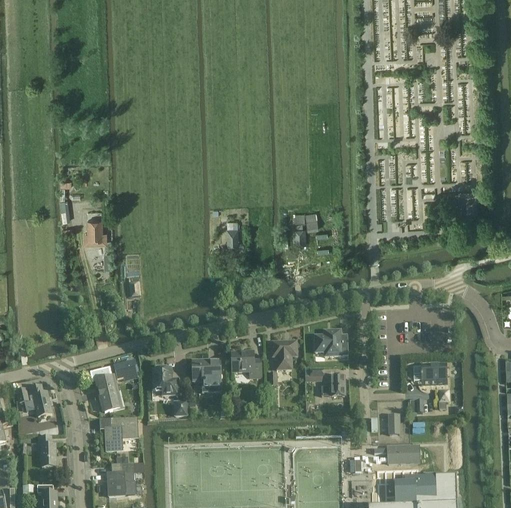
[(460,222),(460,201),(450,201),(451,222),(460,222)]
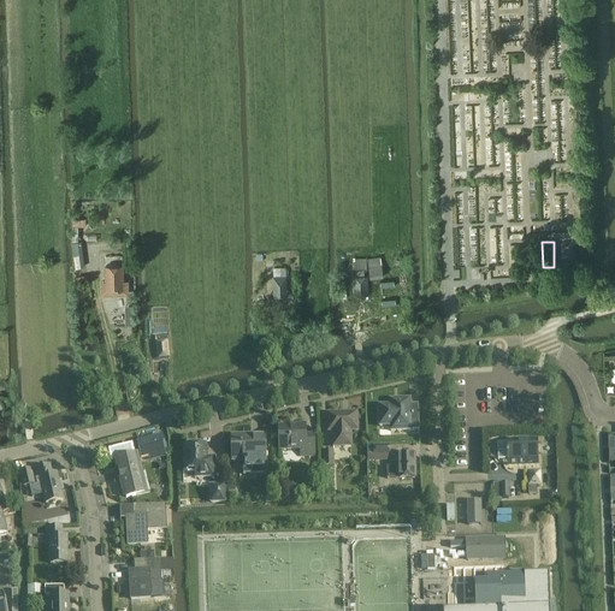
[(382,261),(380,253),(366,254),(368,274),(383,273),(382,261)]
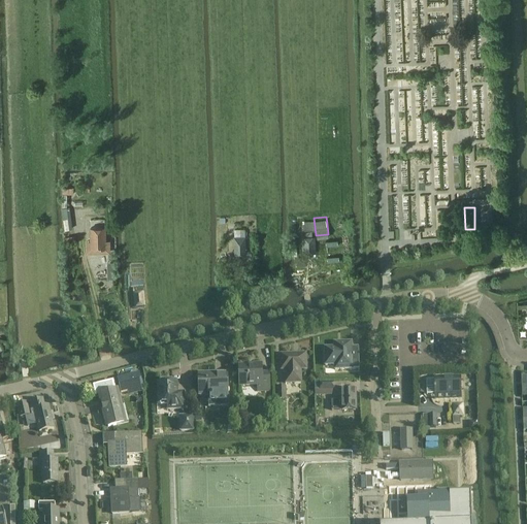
[(314,226),(314,218),(302,218),(302,227),(314,226)]
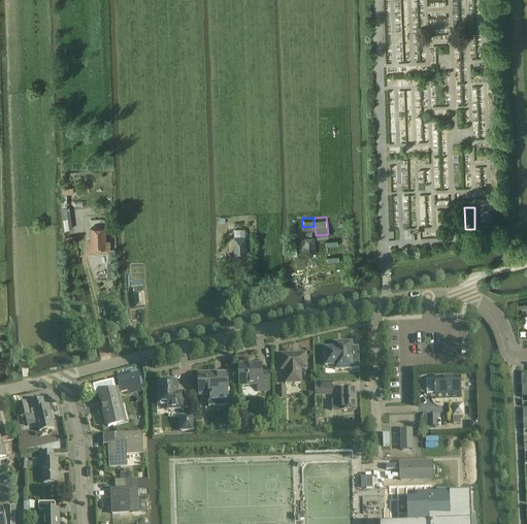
[(104,244),(104,224),(90,225),(90,246),(104,244)]
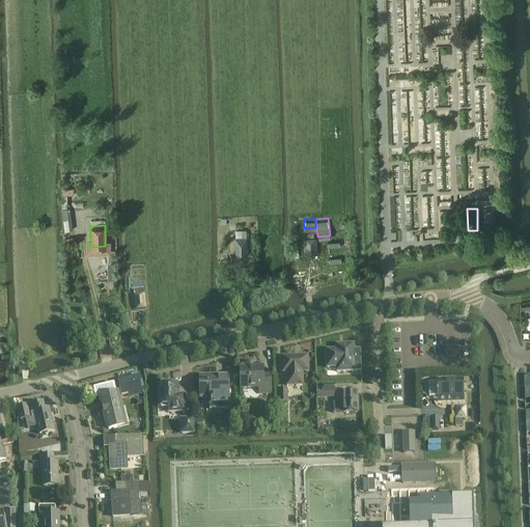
[(241,227),(235,227),(235,251),(246,251),(246,227),(241,227)]
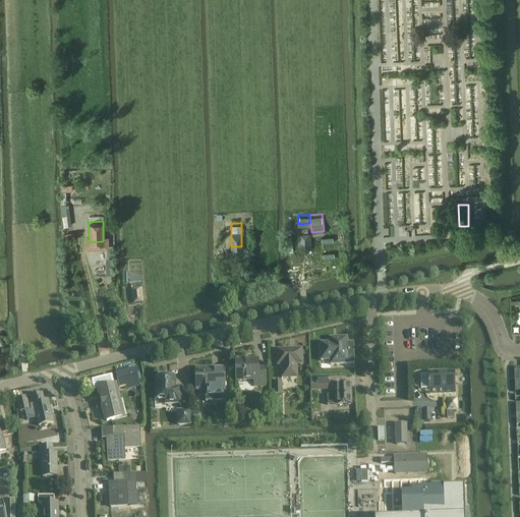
[(307,229),(307,225),(300,225),(300,230),(297,230),(298,246),(311,245),(310,229),(307,229)]
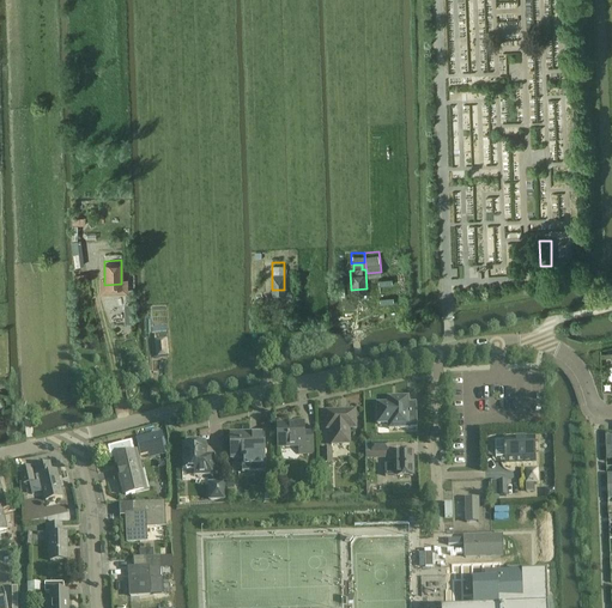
[(165,334),(152,336),(153,353),(168,352),(165,334)]
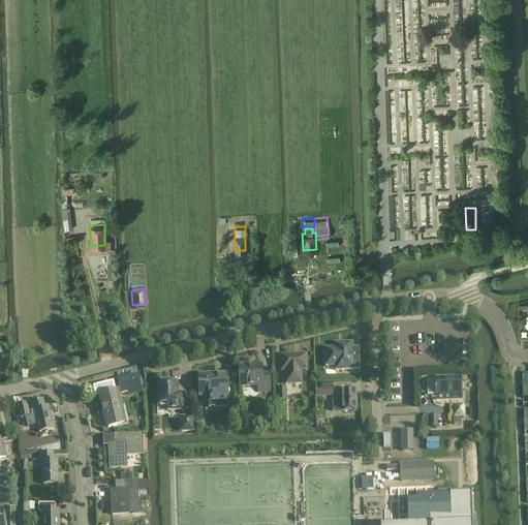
[(351,353),(351,339),(341,340),(337,340),(335,340),(334,342),(334,343),(334,344),(328,345),(327,345),(325,346),(324,347),(324,349),(323,349),(324,363),(334,362),(334,367),(359,366),(359,353),(351,353)]
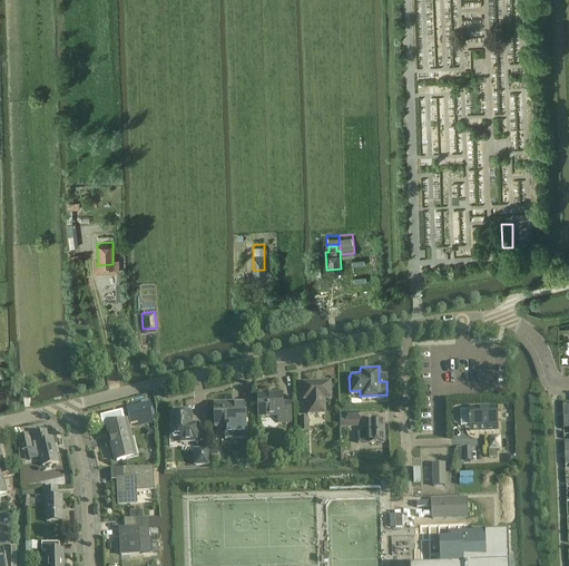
[(329,394),(329,379),(302,380),(303,396),(307,396),(307,410),(320,410),(321,409),(323,408),(323,406),(323,394),(329,394)]
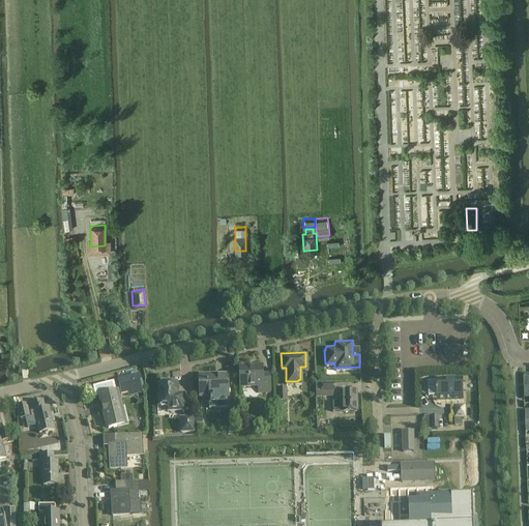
[(261,372),(261,364),(239,364),(239,383),(258,383),(258,388),(269,388),(268,371),(261,372)]
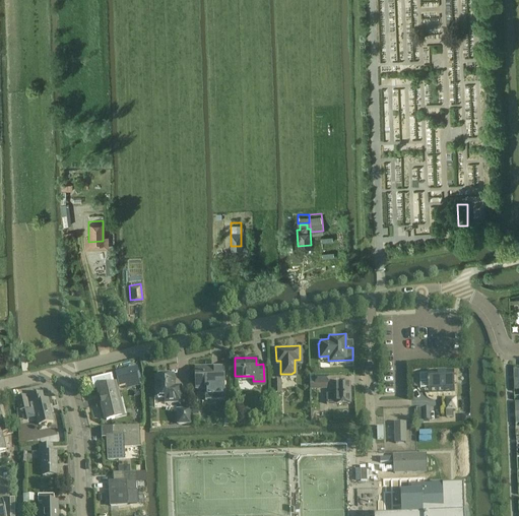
[(223,396),(222,364),(222,368),(211,369),(211,365),(194,365),(195,386),(208,386),(208,397),(223,396)]
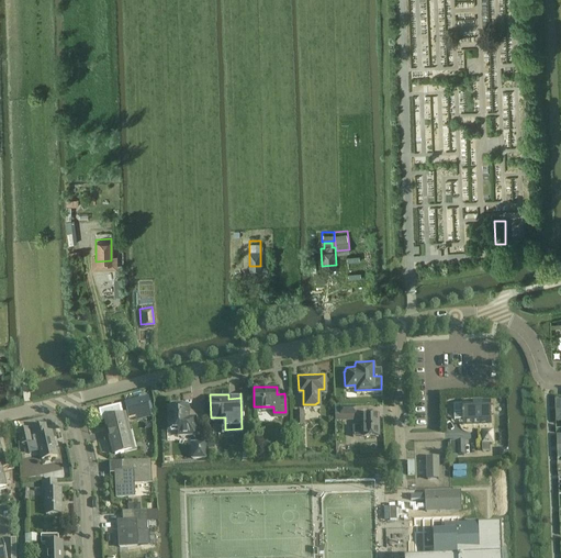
[(139,398),(124,401),(127,413),(142,410),(139,398)]
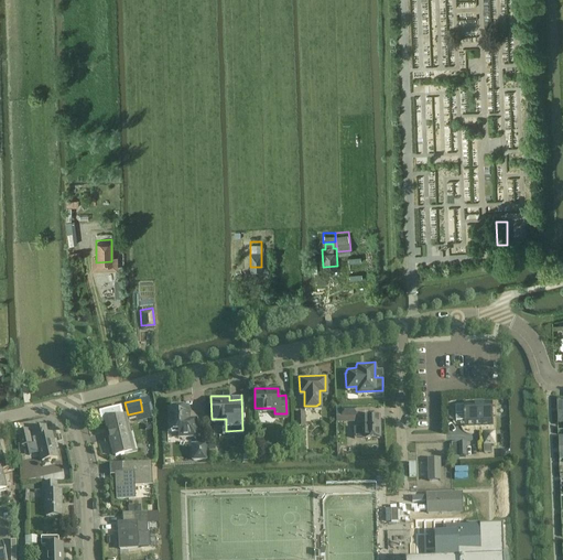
[(463,402),(454,402),(455,418),(464,418),(490,417),(490,399),(463,400),(463,402)]
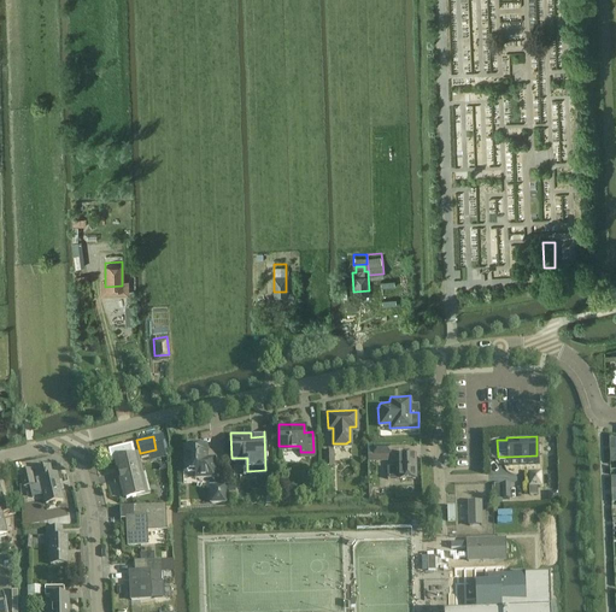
[(194,443),(193,441),(187,441),(186,443),(183,443),(185,468),(194,468),(194,474),(213,474),(213,454),(205,455),(205,442),(194,443)]
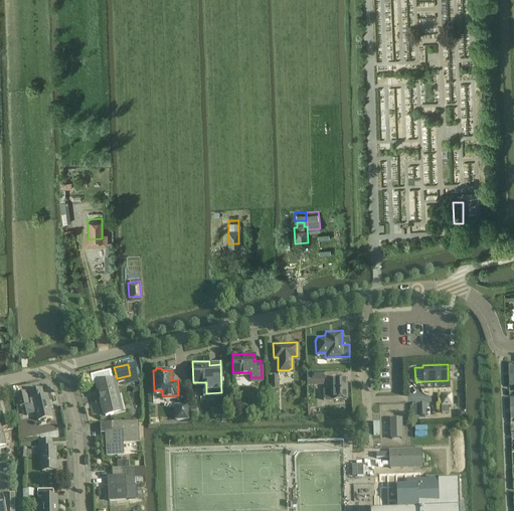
[(110,378),(108,369),(91,373),(92,379),(96,378),(104,412),(120,409),(120,408),(123,407),(120,398),(118,399),(112,377),(110,378)]
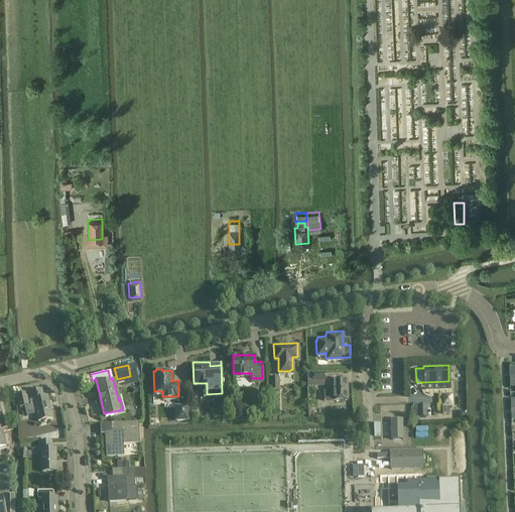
[(311,370),(306,371),(306,378),(311,378),(326,378),(326,370),(311,370)]
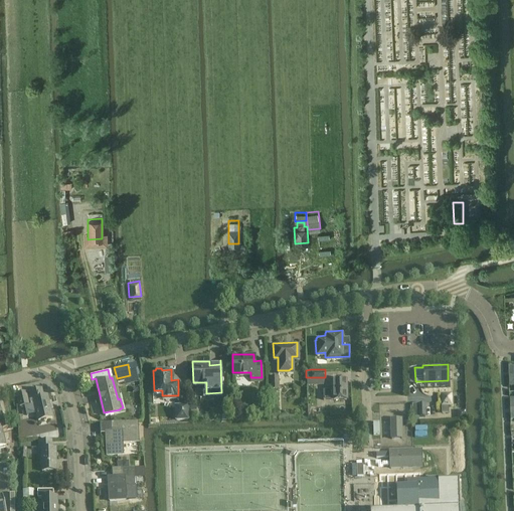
[(278,386),(278,374),(270,374),(270,386),(278,386)]
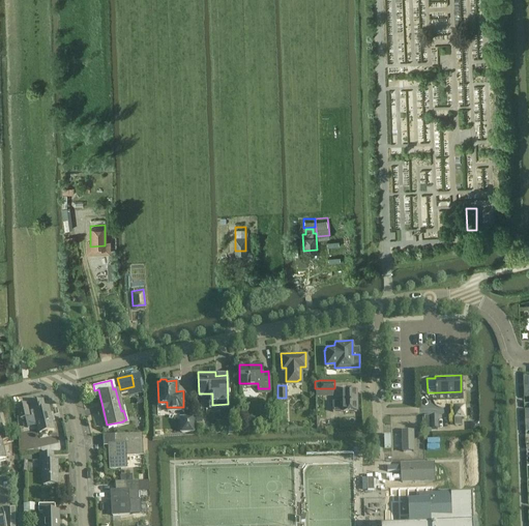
[(342,408),(342,409),(355,408),(355,387),(342,388),(342,399),(331,399),(331,409),(342,408)]
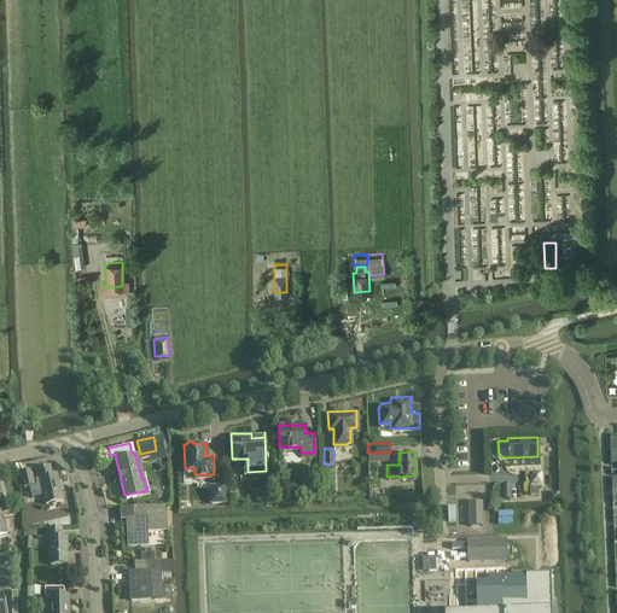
[(51,472),(48,463),(34,466),(35,476),(39,476),(41,488),(39,488),(40,492),(42,492),(45,501),(62,497),(59,488),(54,472),(56,472),(56,471),(51,472)]
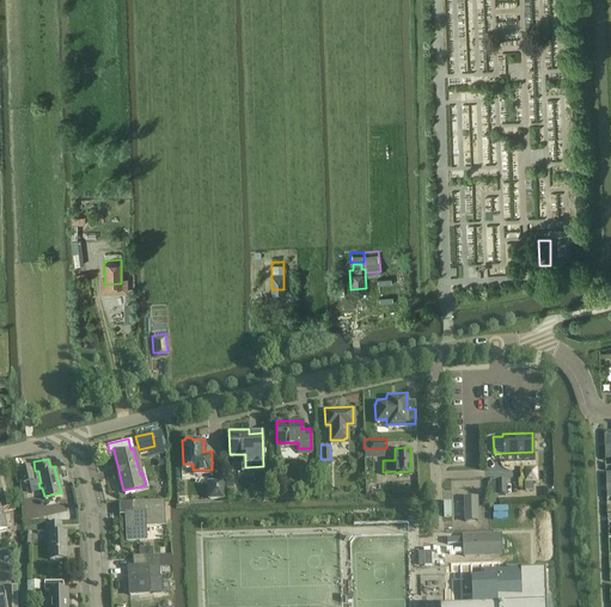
[(22,480),(34,478),(30,461),(18,465),(22,480)]
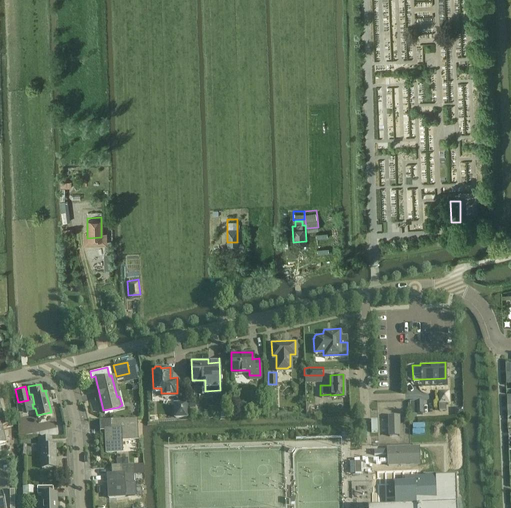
[(446,399),(446,388),(438,388),(438,400),(446,399)]
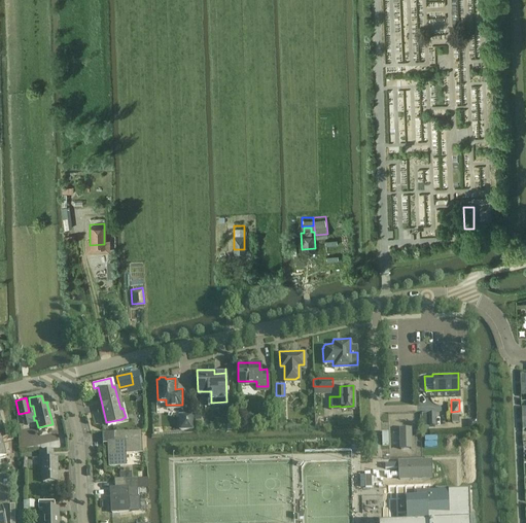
[(191,426),(191,412),(179,413),(179,426),(191,426)]
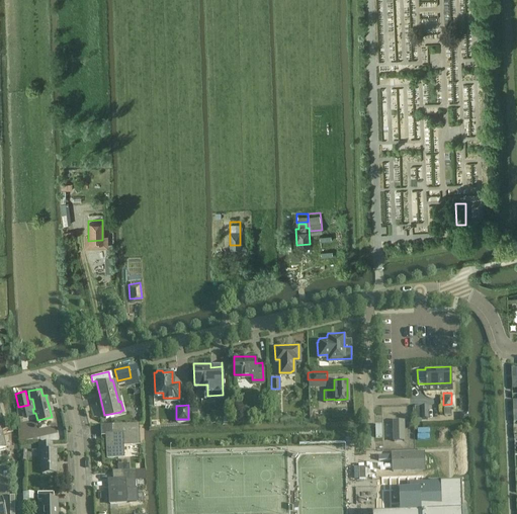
[(323,407),(310,407),(310,416),(324,416),(323,407)]
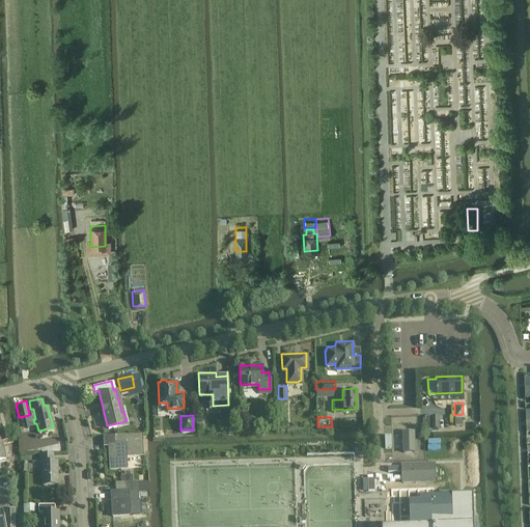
[(414,449),(413,430),(402,430),(402,449),(414,449)]
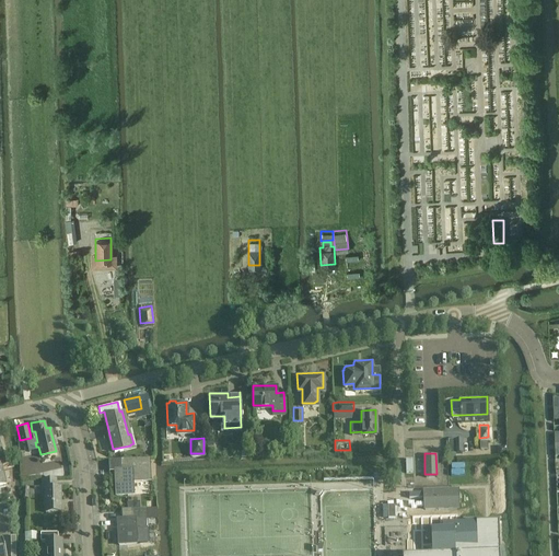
[(120,466),(114,466),(114,467),(115,473),(115,477),(116,493),(132,491),(131,478),(149,477),(148,456),(120,458),(120,466)]
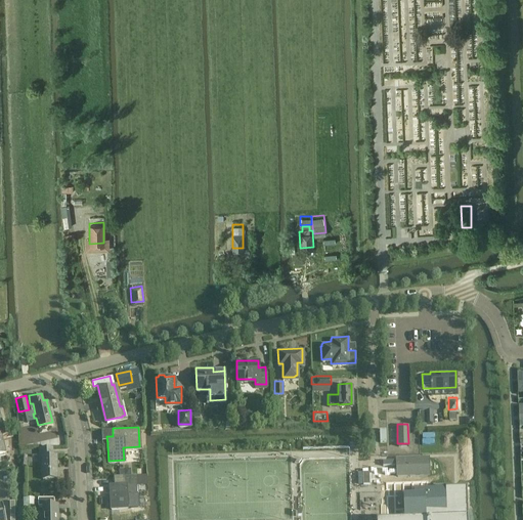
[(52,453),(51,445),(38,446),(39,453),(41,453),(42,476),(56,476),(56,468),(55,468),(55,453),(52,453)]
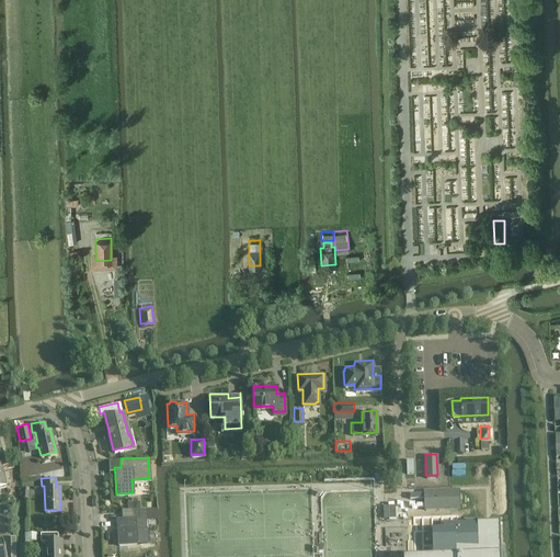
[(459,506),(458,488),(423,489),(424,507),(459,506)]
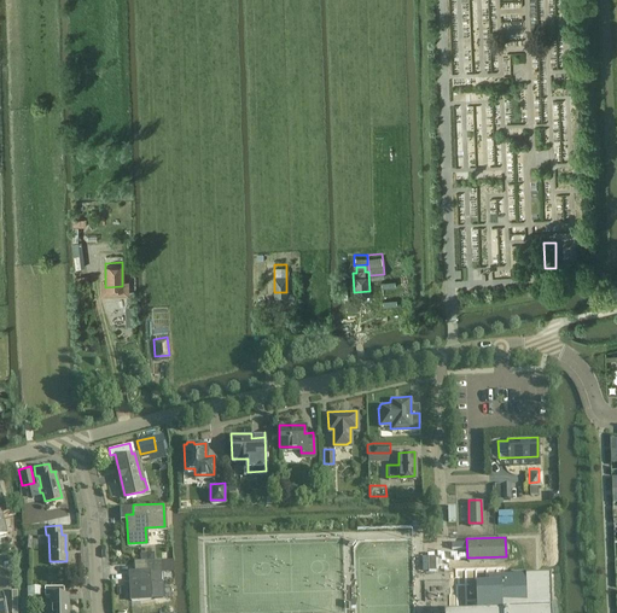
[(134,567),(129,567),(129,576),(131,597),(149,596),(149,595),(161,595),(161,581),(159,570),(159,558),(152,558),(145,559),(139,559),(133,559),(134,567)]
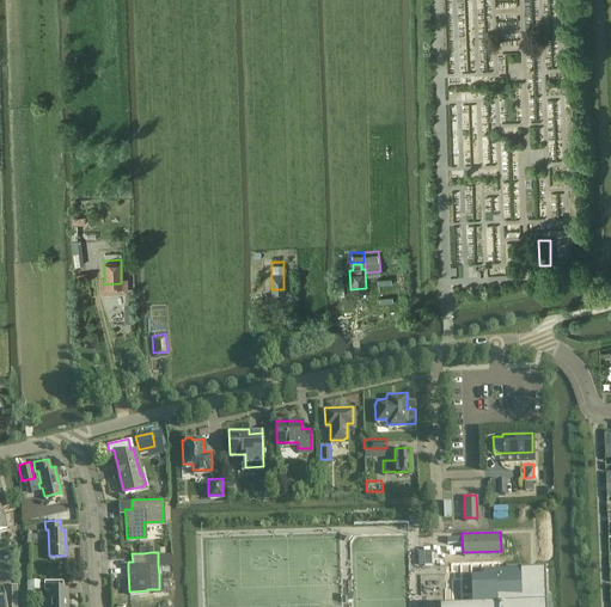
[(471,605),(439,606),(545,606),(544,564),(482,566),(482,574),(463,574),(464,587),(471,586),(471,605)]
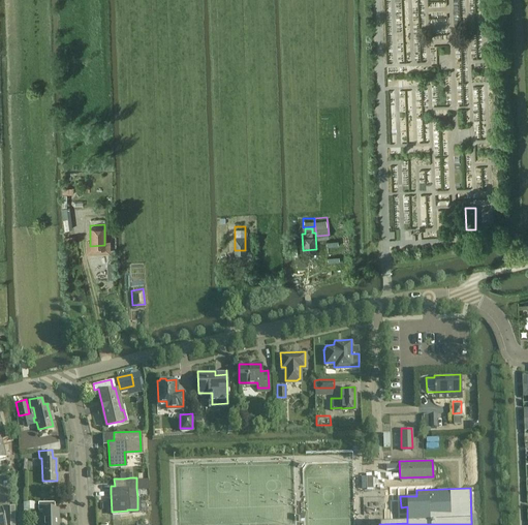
[(37,501),(37,508),(42,508),(42,524),(58,524),(58,507),(54,507),(54,500),(37,501)]
